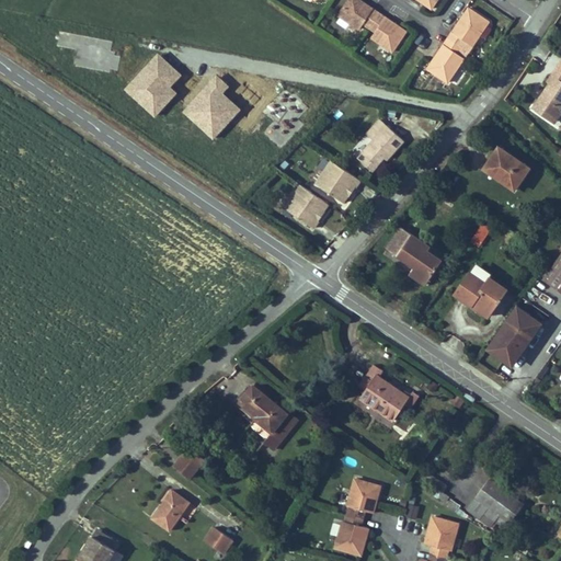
[(366,29),(376,14),(370,11),(355,0),(341,0),(331,13),(355,31),(359,25),(366,29)]
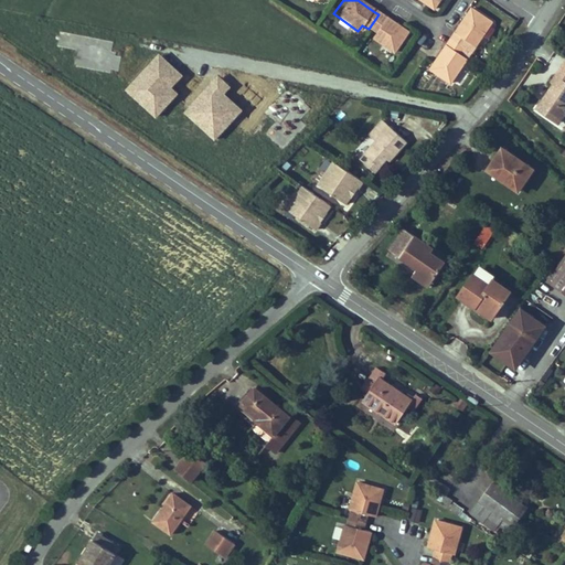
[(412,0),(432,12),(439,0),(412,0)]
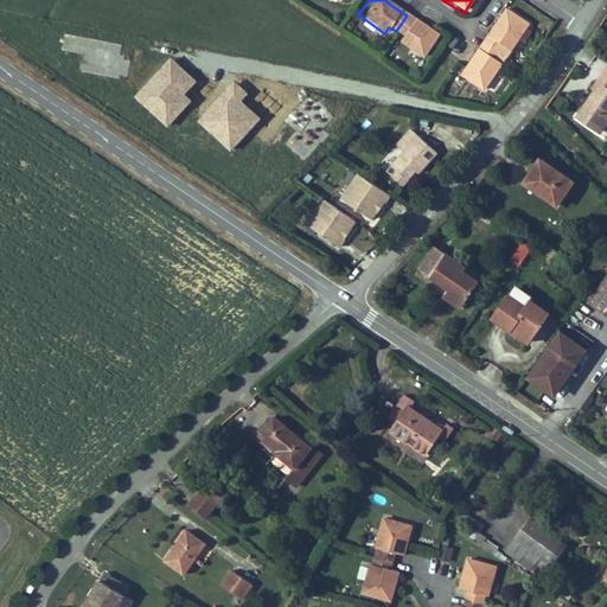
[(487,37),(483,45),(498,56),(503,49),(510,53),(528,27),(506,12),(487,37)]
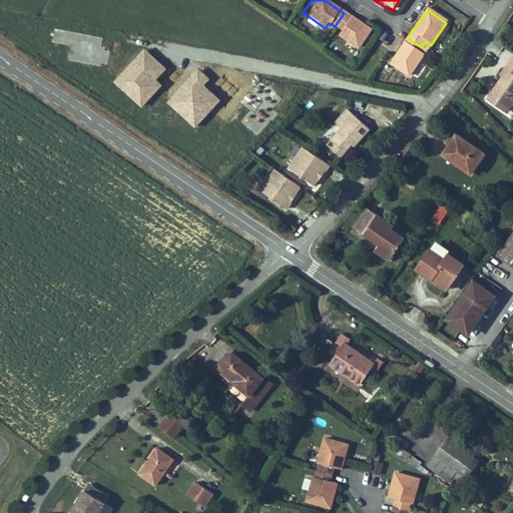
[(350,17),(344,13),(335,26),(340,30),(336,36),(359,51),(372,33),(350,17)]
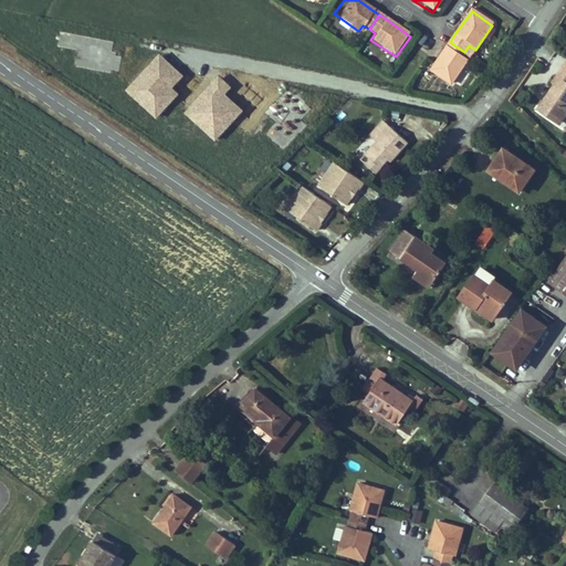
[(118,70),(122,56),(115,55),(116,51),(112,50),(114,41),(59,31),(55,45),(76,50),(73,65),(111,72),(111,69),(118,70)]
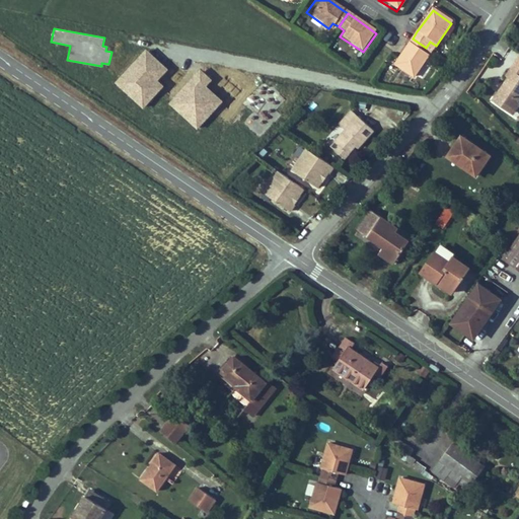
[(426,48),(413,39),(410,44),(393,66),(412,79),(428,57),(423,53),(426,48)]
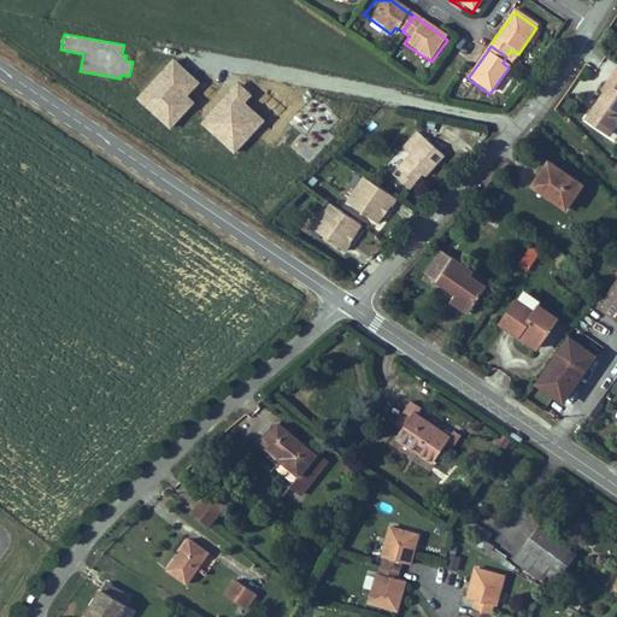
[(188,93),(200,80),(175,57),(139,95),(171,125),(195,99),(188,93)]
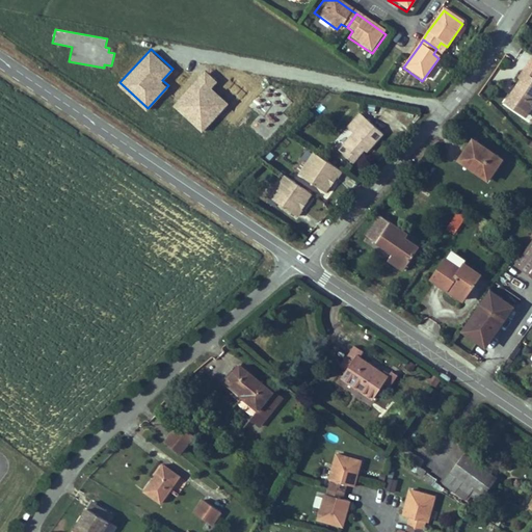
[(228,102),(210,85),(217,77),(207,68),(176,103),(204,129),(228,102)]
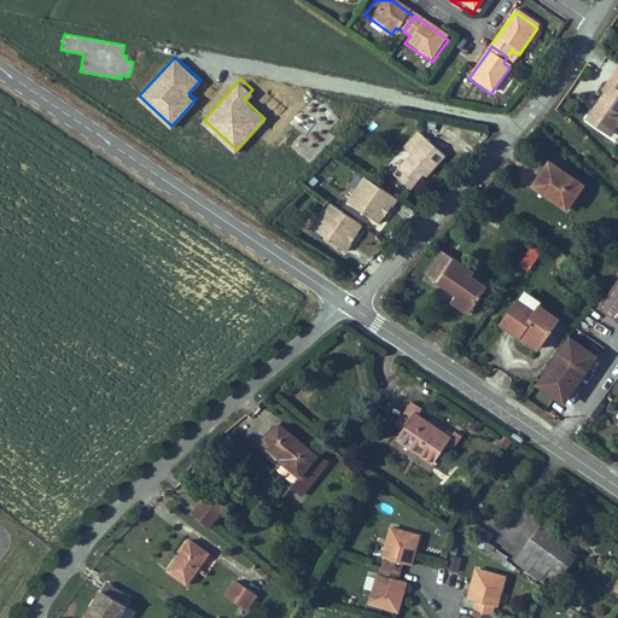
[(606,144),(617,126),(617,98),(606,91),(600,99),(604,101),(594,115),(596,116),(594,121),(592,118),(584,129),(606,144)]
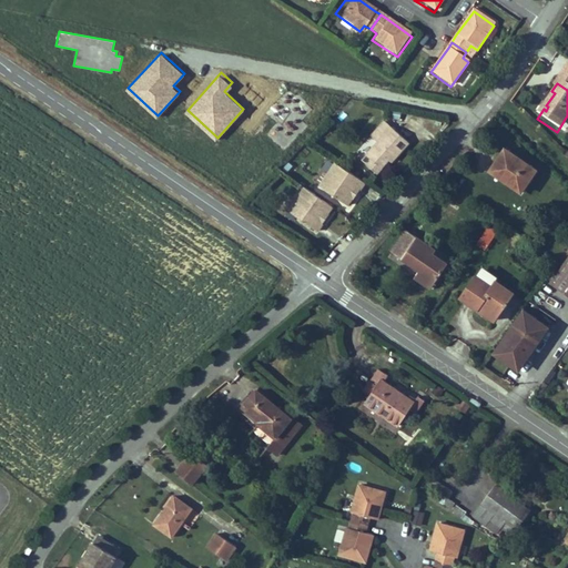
[(303,120),(313,109),(296,93),(295,94),(288,88),(264,112),(275,122),(265,133),(284,151),(308,125),(303,120)]
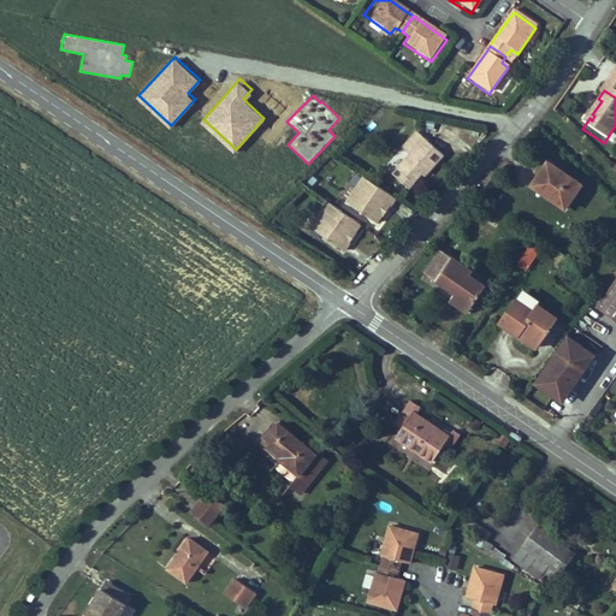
[(432,169),(445,153),(416,129),(402,147),(408,152),(396,166),(414,182),(418,177),(428,165),(432,169)]
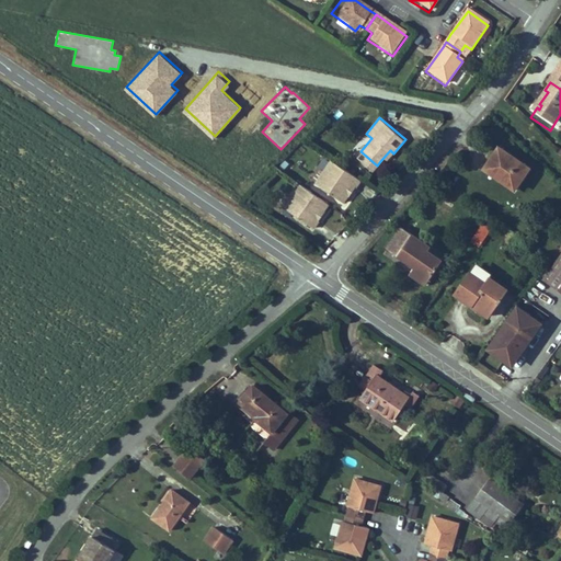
[(476,170),(506,191),(524,165),(493,145),(476,170)]
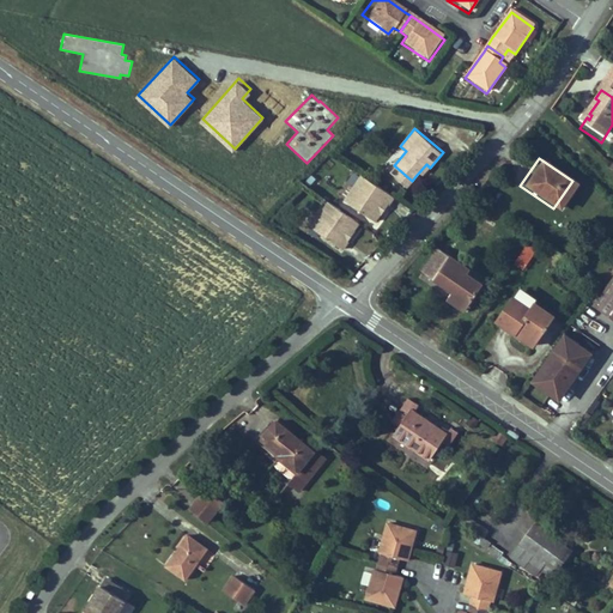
[(430,168),(426,164),(416,176),(419,180),(430,168)]
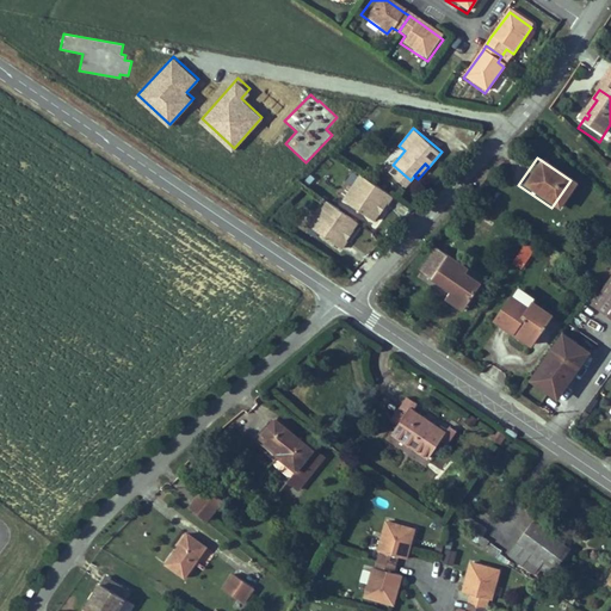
[(405,186),(411,180),(393,165),(387,171),(405,186)]
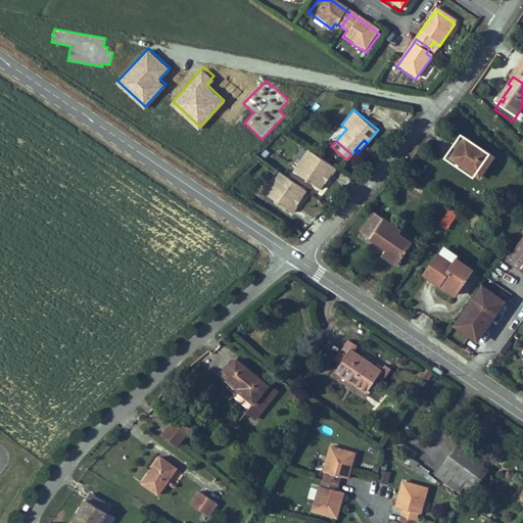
[(322,188),(336,168),(307,146),(292,168),(322,188)]
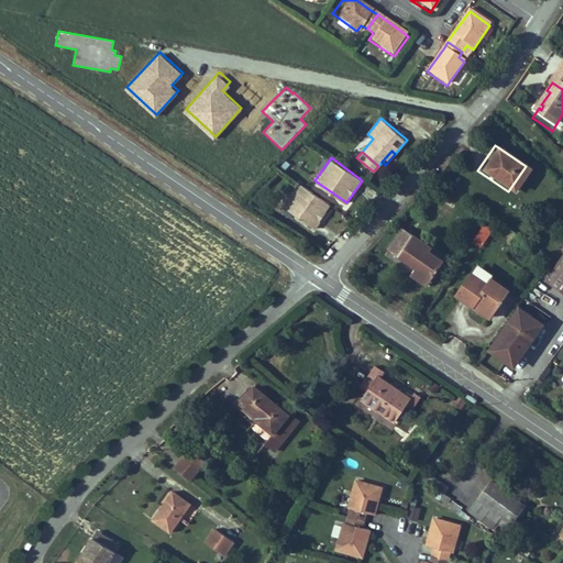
[(287,192),(297,181),(283,169),(273,179),(287,192)]
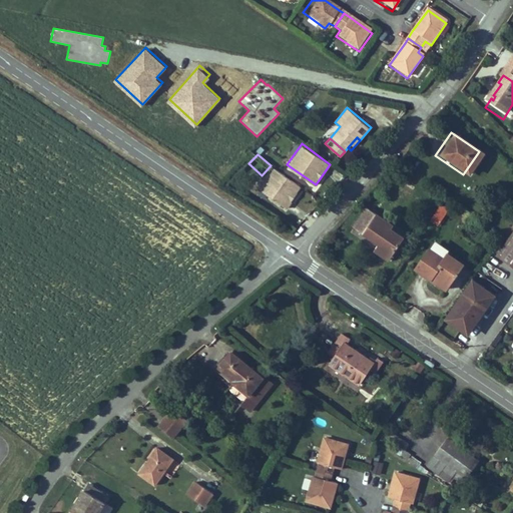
[(291,199),(301,185),(274,166),(266,178),(262,176),(255,184),(289,207),(293,201),(291,199)]
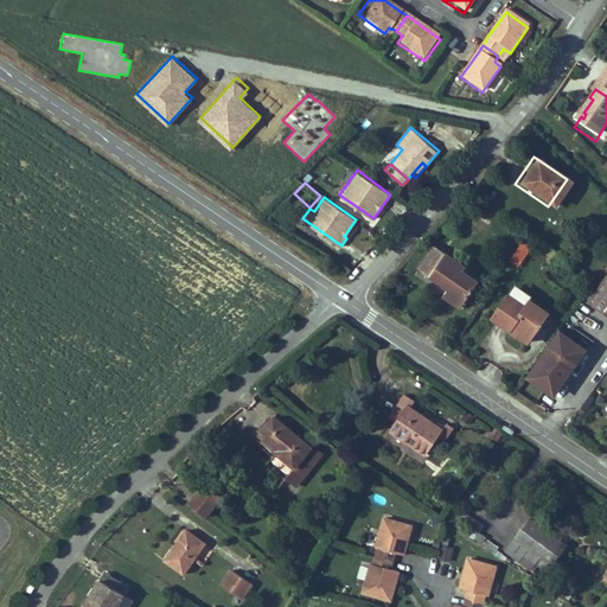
[(513,246),(509,262),(523,266),(528,249),(513,246)]
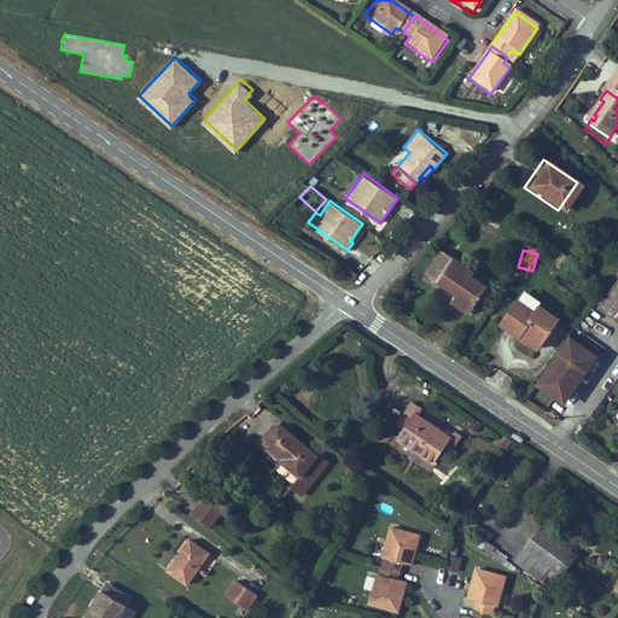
[(462,275),(441,260),(426,281),(447,297),(441,304),(456,315),(474,291),(459,279),(462,275)]
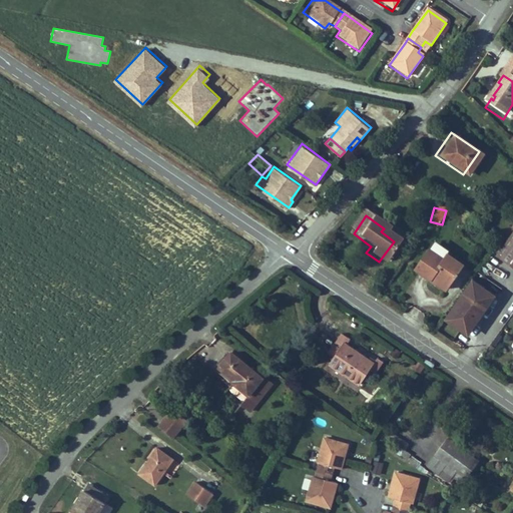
[(512,275),(512,222),(488,258),(512,275)]
